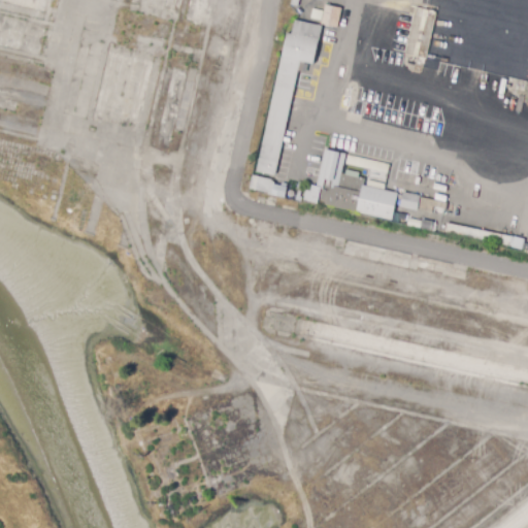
[(337,29),(322,25),(326,5),(341,9),(337,29)]
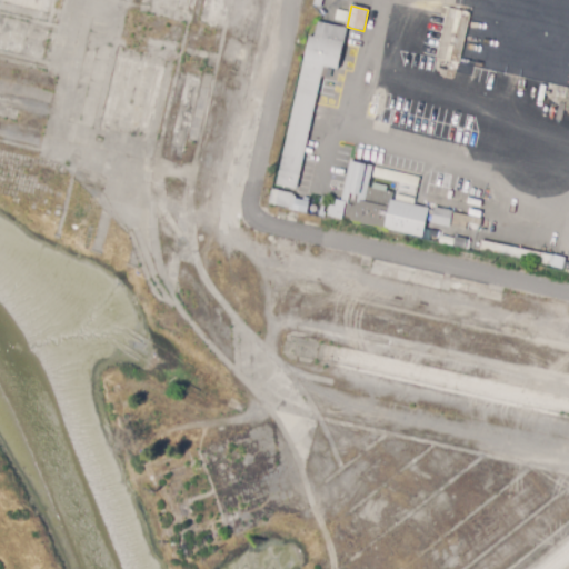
[(459,65),(437,59),(448,9),(470,13),(459,65)]
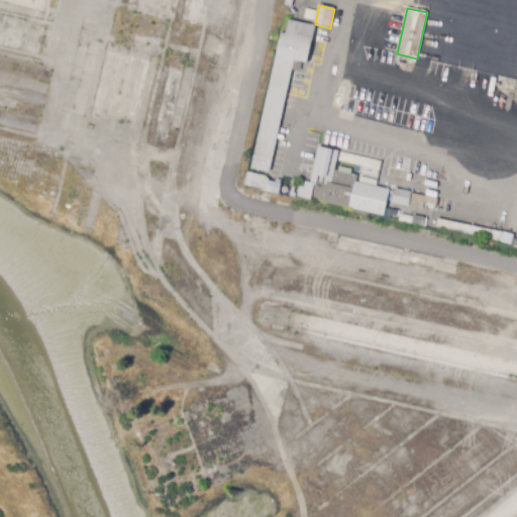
[(269,173),(250,169),(282,33),(286,34),(289,20),(315,26),(307,64),(298,62),(296,71),(292,70),(269,173)]
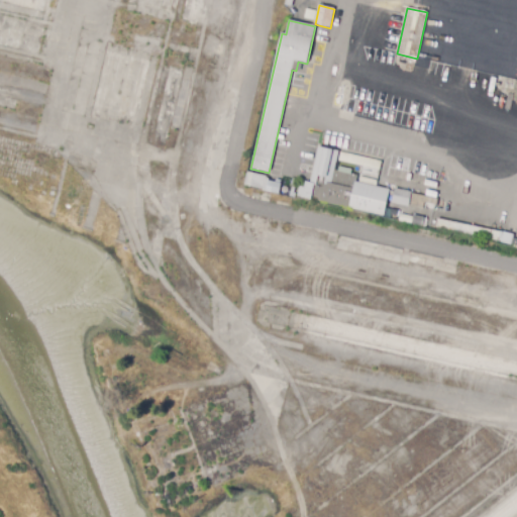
[(445,139),(437,138),(439,129),(438,129),(439,121),(446,123),(444,131),(447,131),(445,139)]
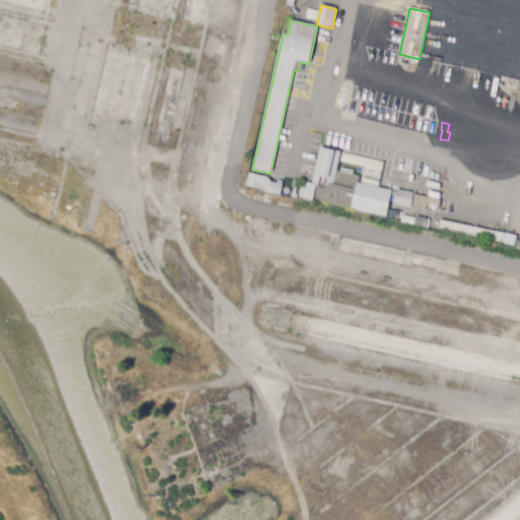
[(306,186),(307,179),(312,180),(320,144),(339,149),(335,169),(358,174),(356,179),(391,187),(386,214),(297,195),(300,185),(306,186)]
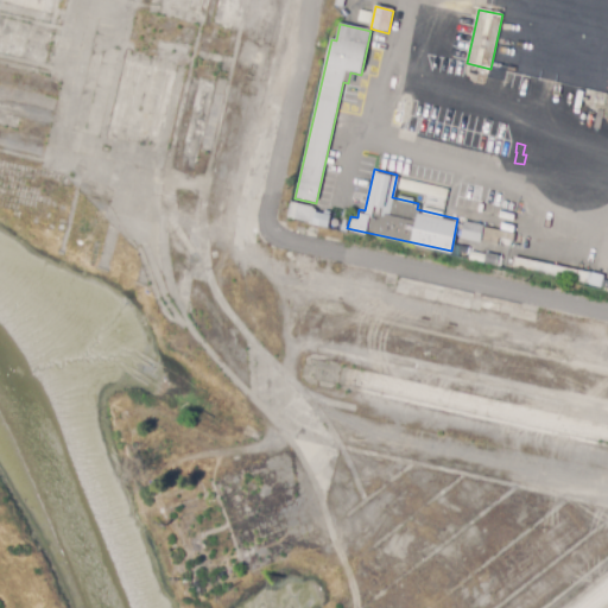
[(328,228),(312,225),(287,219),(291,202),(311,207),(316,211),(316,213),(330,216),(328,228)]
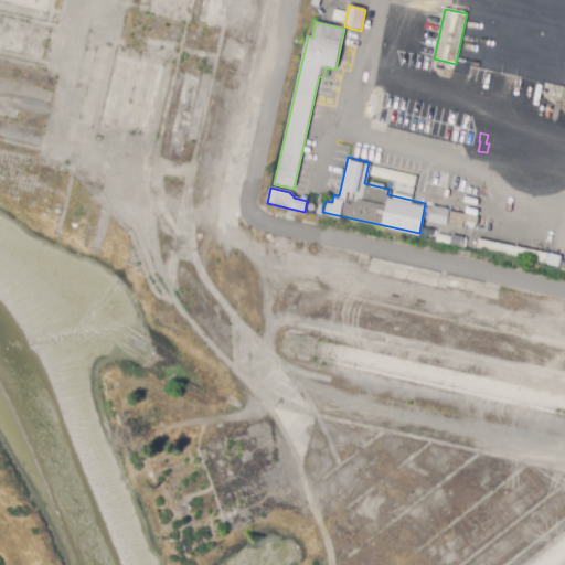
[(307,212),(308,203),(317,205),(316,214),(307,212)]
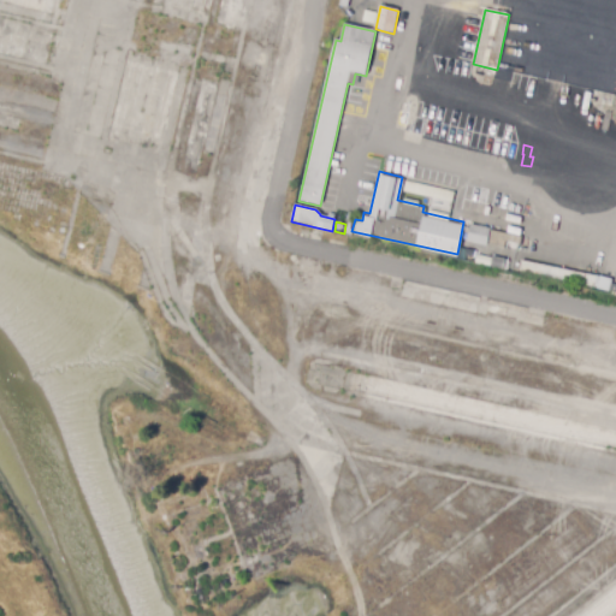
[(486,246),(467,242),(471,225),(490,230),(486,246)]
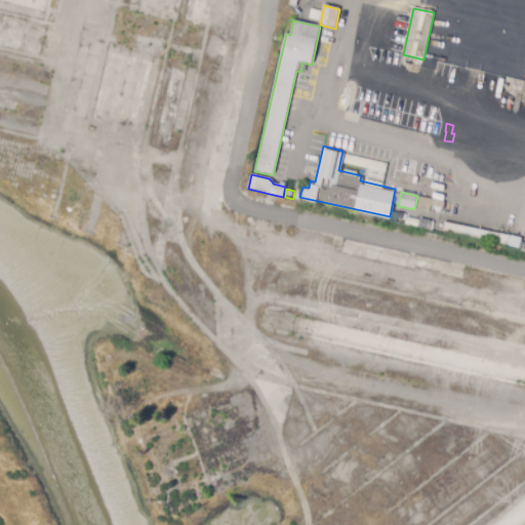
[(429,230),(418,228),(418,227),(411,226),(413,218),(419,220),(419,218),(431,220),(429,230)]
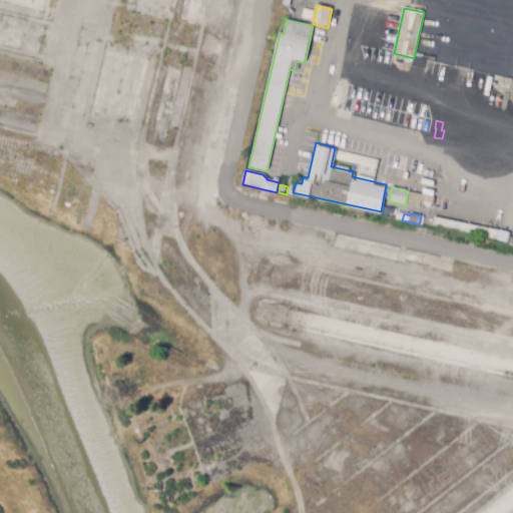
[(496,239),(433,226),(434,217),(498,230),(496,239)]
